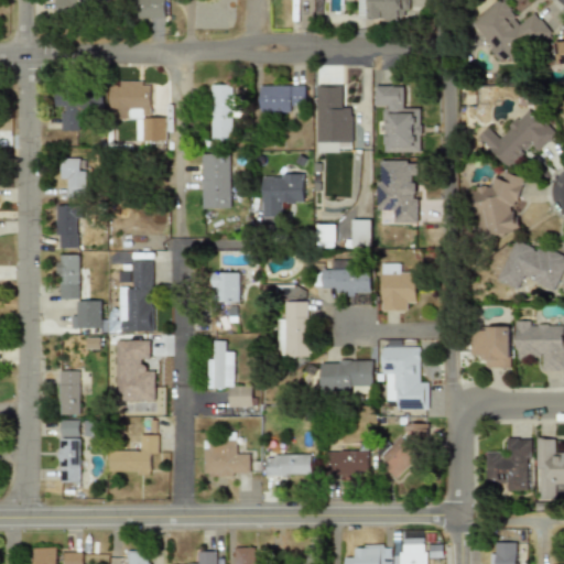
[(90,0),(54,0),(54,15),(90,17),(90,0)]
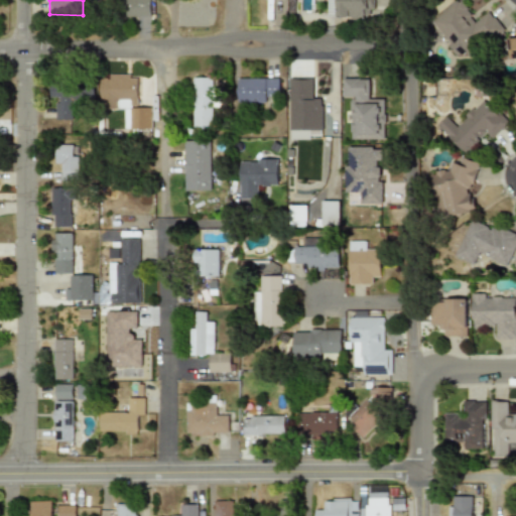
[(149,0),(121,0),(121,16),(149,17),(149,0)]
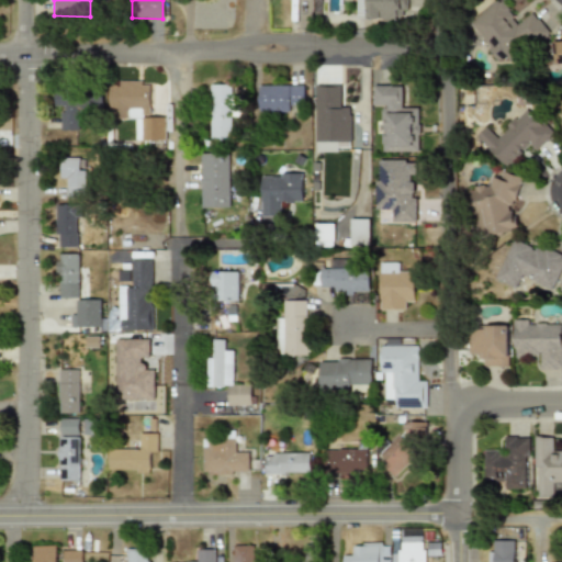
[(406,19),(406,0),(356,0),(356,15),(364,15),(364,19),(406,19)]
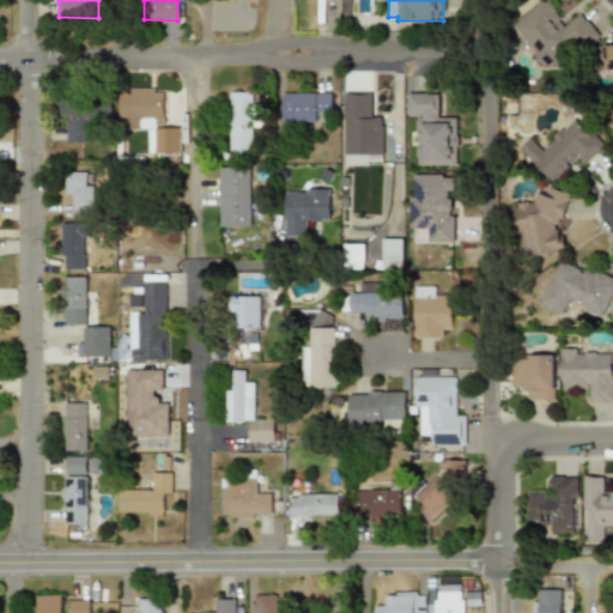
[(540,0),(510,24),(546,72),(595,35),(580,13),(563,26),(542,0),(540,0)]
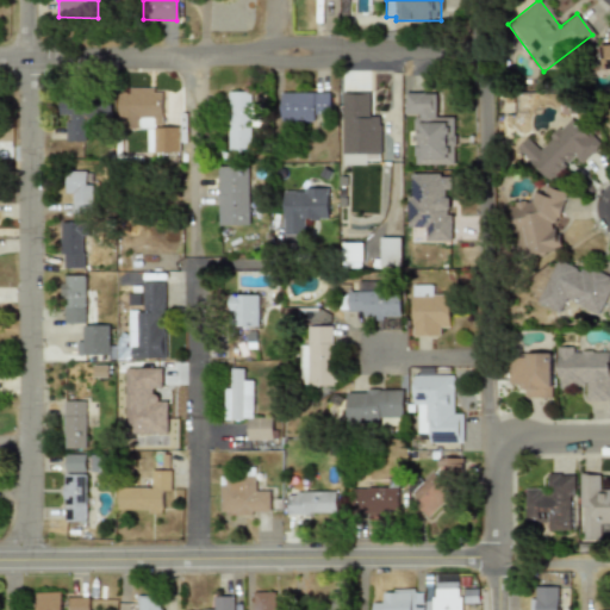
[(599,69),(609,69),(609,42),(598,43),(599,69)]
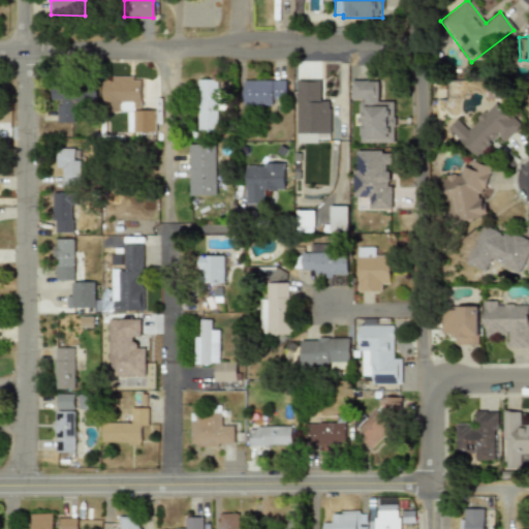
[(154,131),(154,111),(139,111),(138,76),(110,78),(110,81),(101,81),(101,112),(126,111),(126,132),(154,131)]
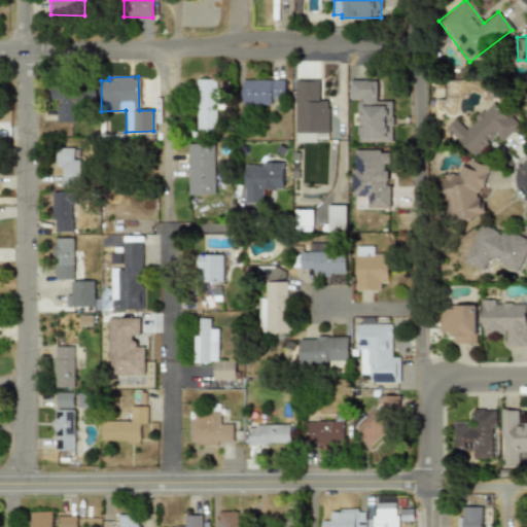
[(215,80),(196,79),(195,131),(215,131),(216,108),(220,108),(220,90),(215,90),(215,80)]
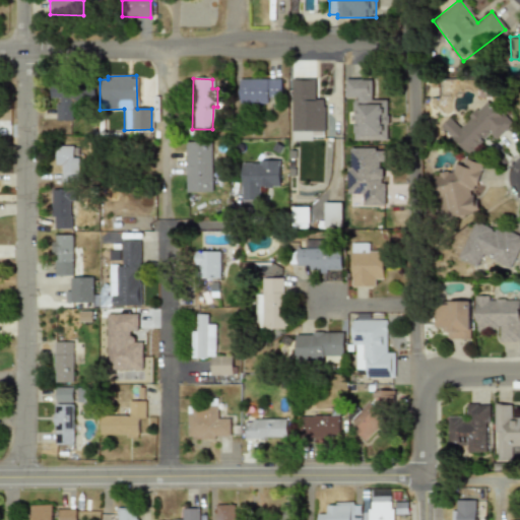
[(279,78),(238,79),(239,104),(280,103),(279,78)]
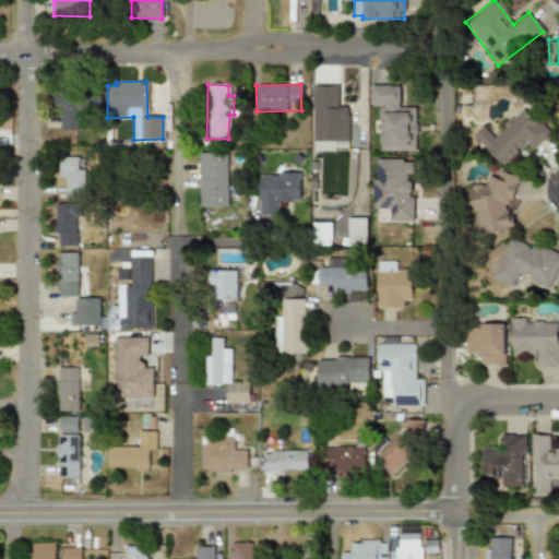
[(311,85),(312,141),(348,140),(347,108),(339,108),(337,85),(311,85)]
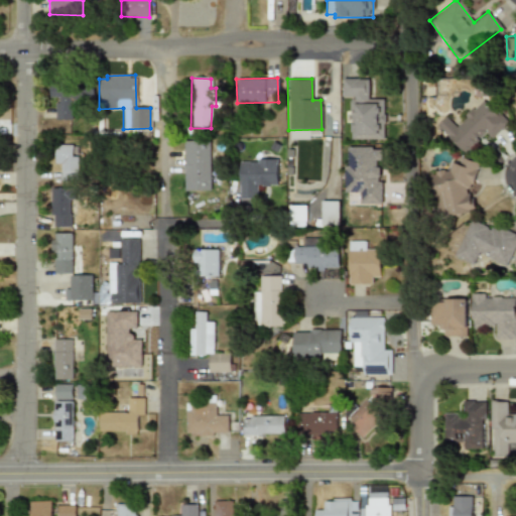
[(383,139),(383,99),(368,99),(368,79),(342,79),(342,98),(350,98),(350,139),(383,139)]
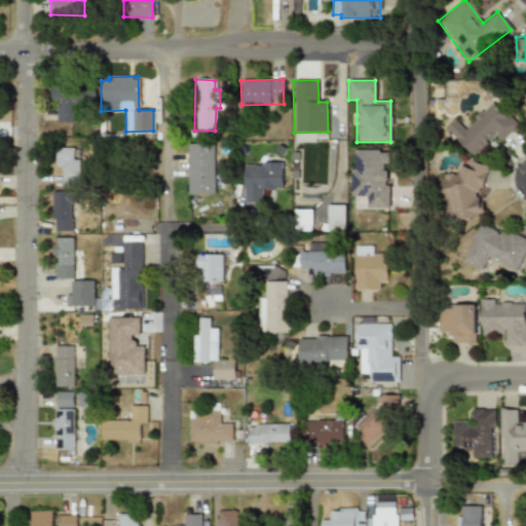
[(445,127),(473,156),(495,136),(500,141),(517,125),(493,101),(463,128),(454,118),(445,127)]
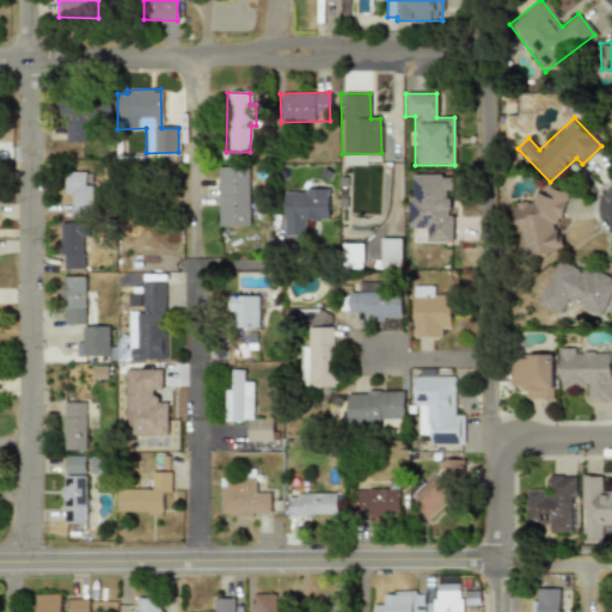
[(367,166),(367,160),(380,160),(380,157),(344,154),(344,165),(367,166)]
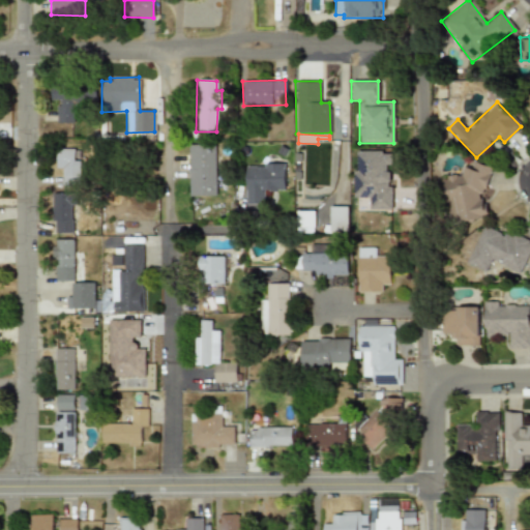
[(214,196),(214,145),(187,145),(188,196),(214,196)]
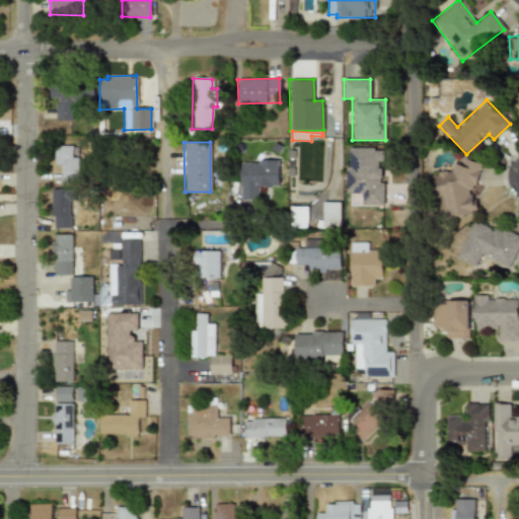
[(77,157),(71,157),(72,146),(55,146),(54,164),(60,164),(60,181),(77,181),(77,157)]
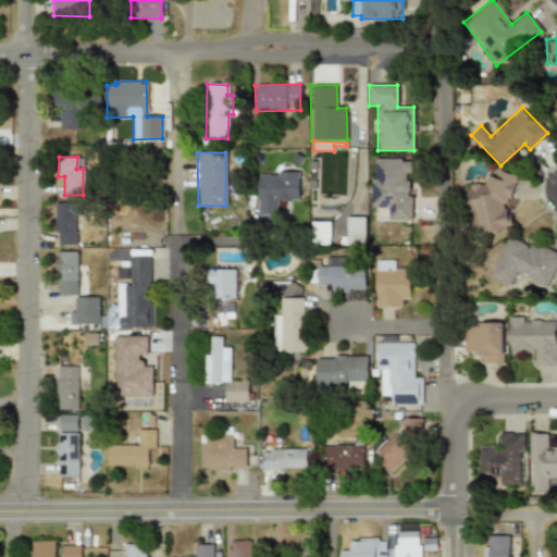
[(372,160),(373,208),(387,208),(387,220),(410,220),(410,173),(410,159),(372,160)]
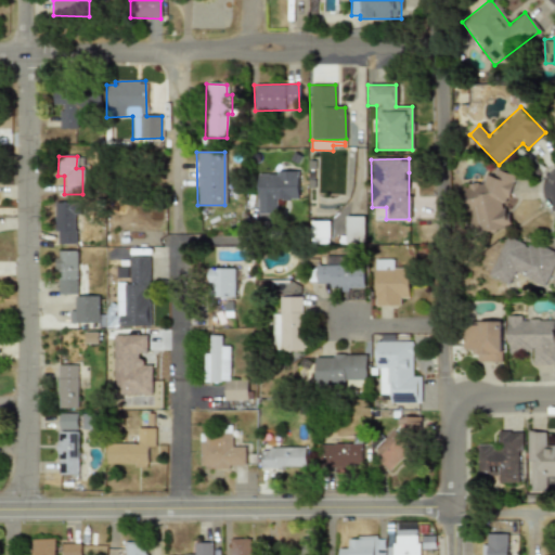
[(507,171),(495,175),(494,173),(483,177),(485,181),(460,188),(472,236),(510,228),(503,202),(515,198),(507,171)]
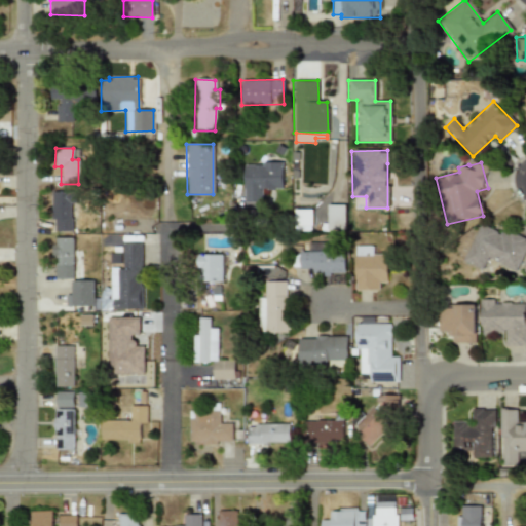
[(282,189),(282,163),(242,163),(243,201),(261,201),(261,189),(282,189)]
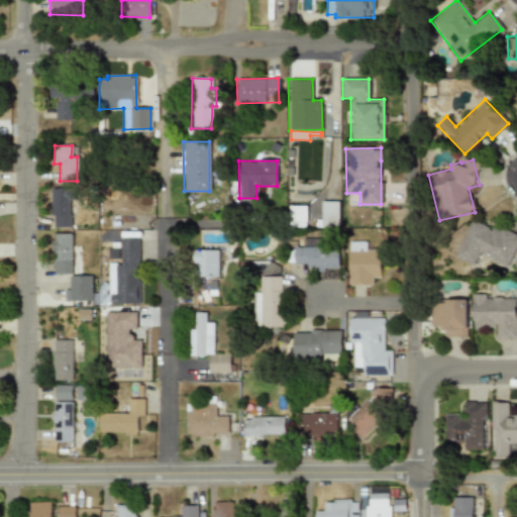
[(52,227),(70,226),(69,188),(50,189),(52,227)]
